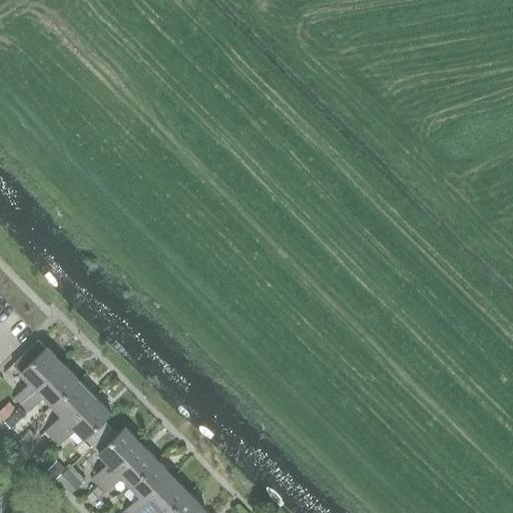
[(20,406),(62,364),(46,347),(45,348),(38,340),(13,365),(30,382),(13,399),(20,406)]
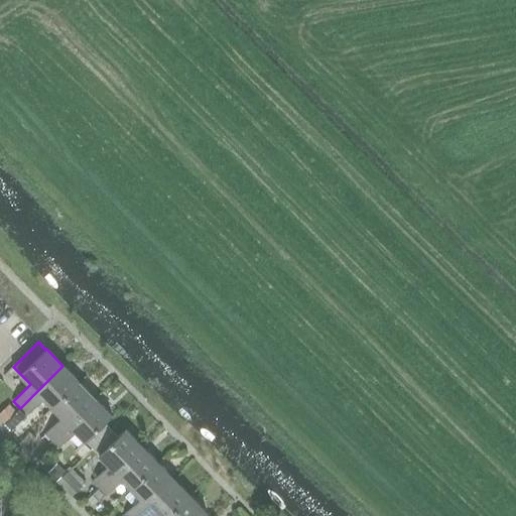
[(52,407),(79,382),(62,366),(20,408),(26,414),(43,398),(52,407)]
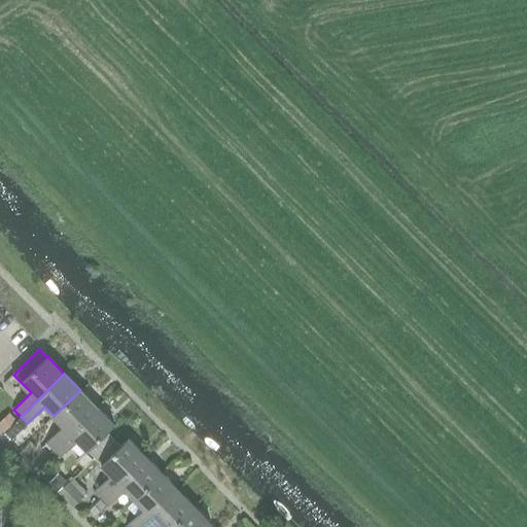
[(53,450),(97,408),(80,390),(54,416),(64,426),(46,443),(53,450)]
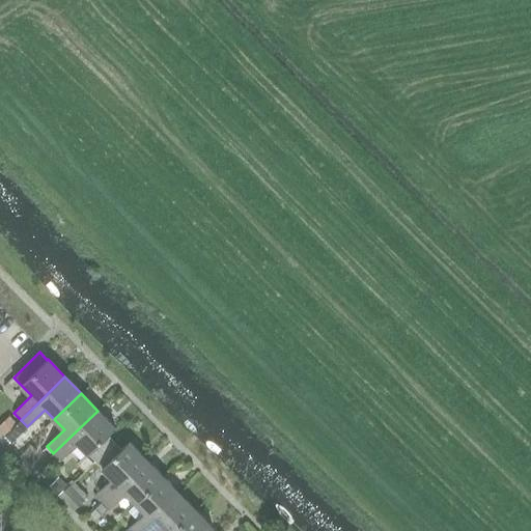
[(94,460),(115,442),(108,435),(114,427),(98,411),(53,453),(60,460),(78,444),(94,460)]
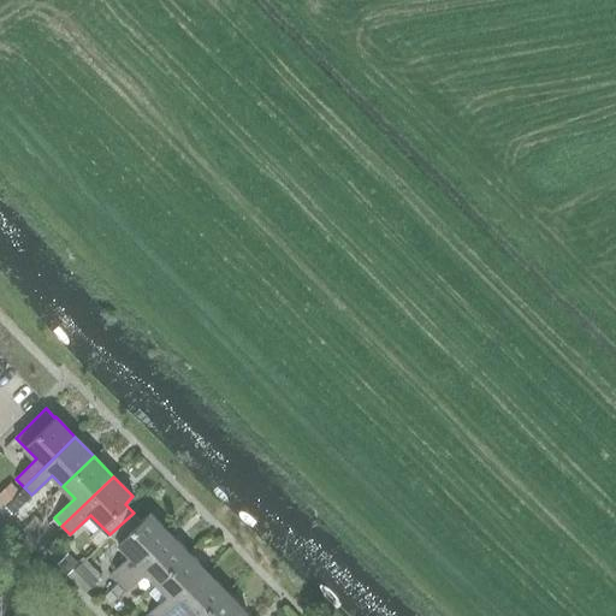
[(0,492),(0,502),(4,507),(19,491),(11,483),(0,492)]
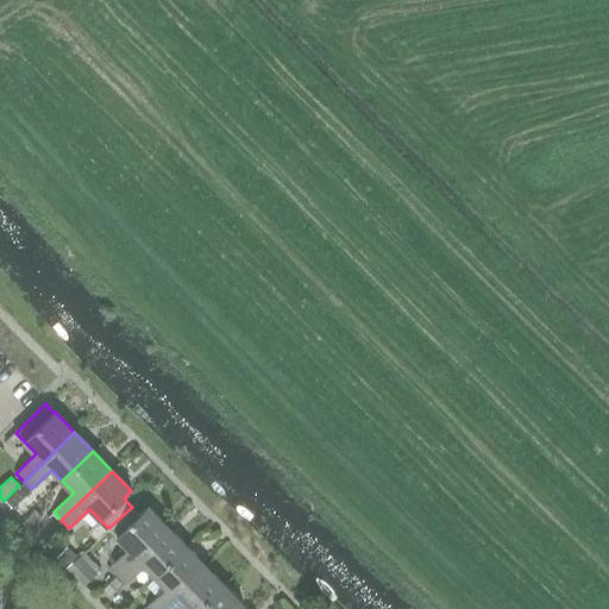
[(13,507),(30,491),(23,483),(6,500),(13,507)]
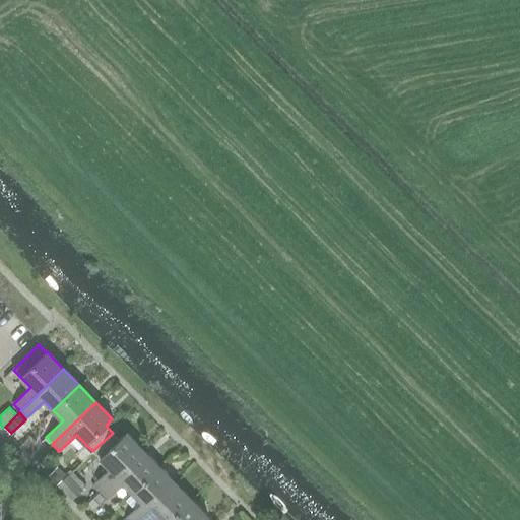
[(100,493),(143,450),(126,433),(120,440),(113,433),(92,451),(110,468),(92,485),(100,493)]
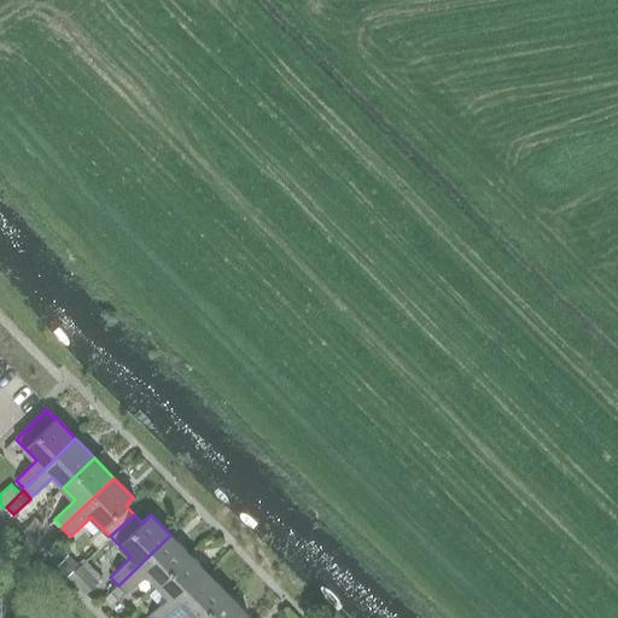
[(157,586),(188,554),(170,535),(118,586),(126,593),(146,573),(157,586)]
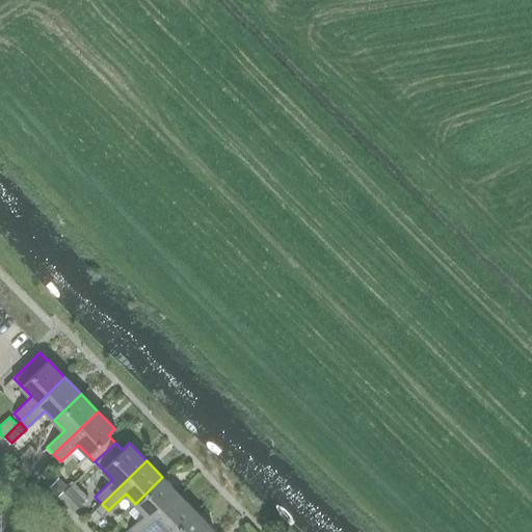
[(68,486),(58,477),(49,487),(57,496),(68,486)]
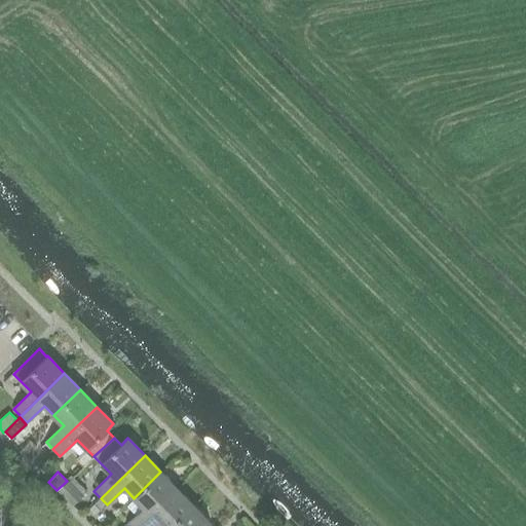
[(127,525),(138,525),(177,489),(160,472),(134,498),(144,508),(126,524),(127,525)]
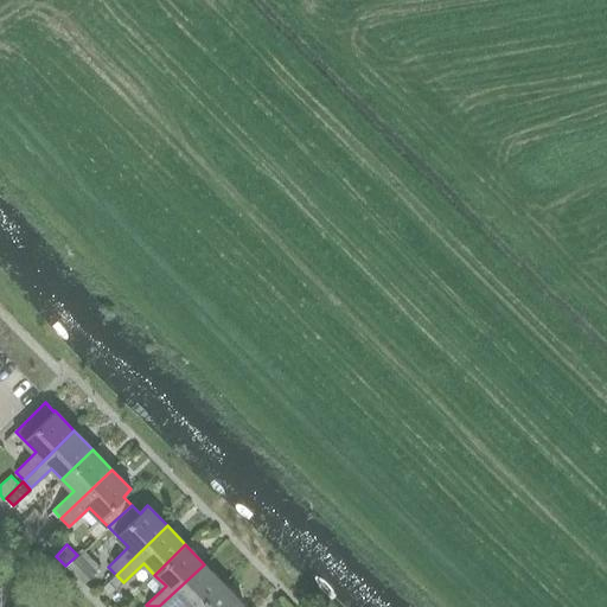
[(83,583),(97,570),(81,554),(68,567),(83,583)]
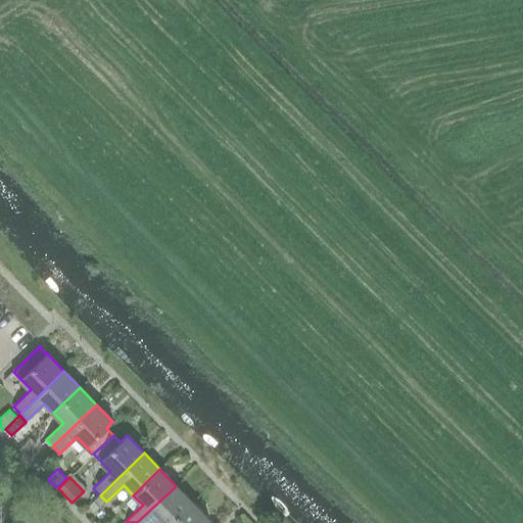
[(159,522),(171,522),(192,503),(176,486),(137,522),(151,522),(156,519),(159,522)]
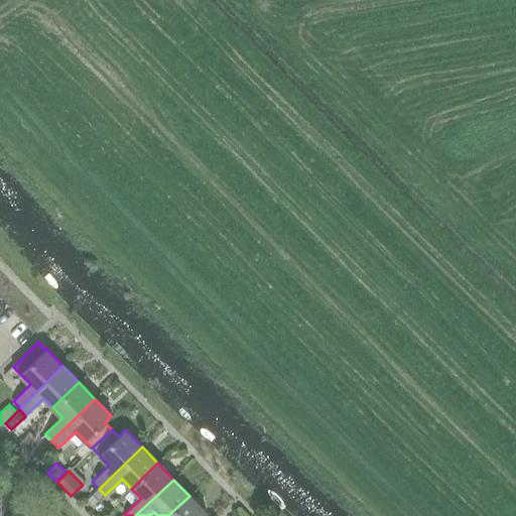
[(88,499),(95,505),(104,495),(98,489),(88,499)]
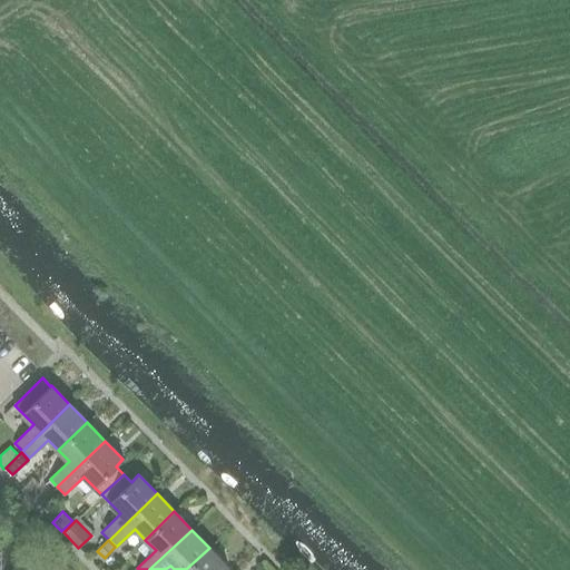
[(209,548),(186,569),(224,569),(228,567),(209,548)]
